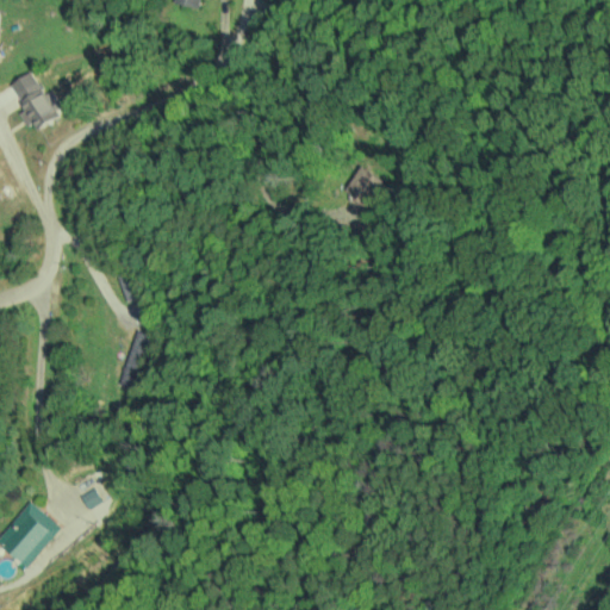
[(45,93),(32,70),(12,83),(29,111),(25,113),(36,130),(64,112),(50,91),(45,93)]
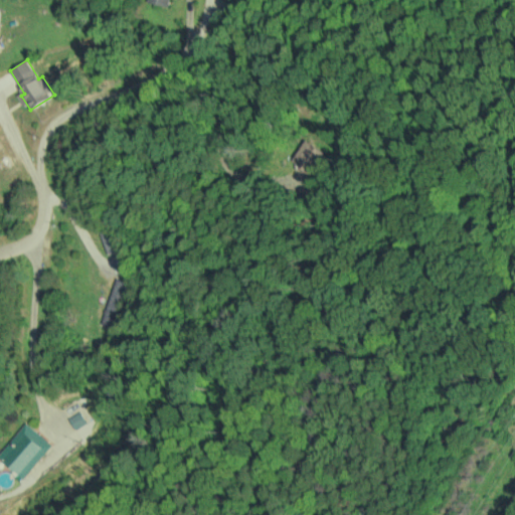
[(314,173),(326,150),(305,140),(293,162),(314,173)]
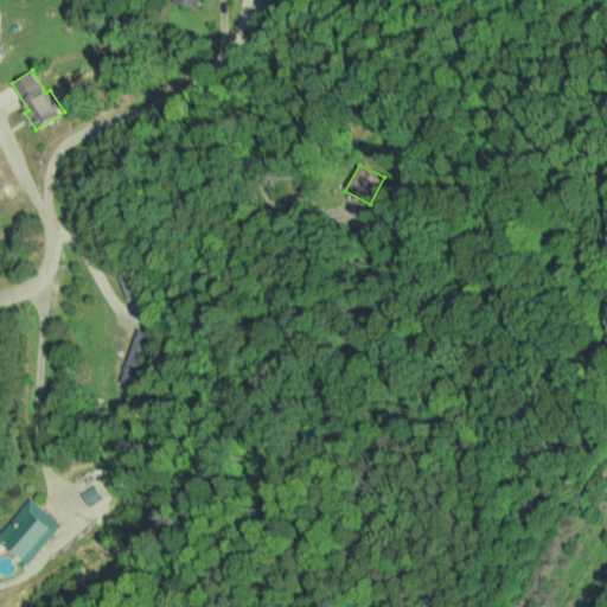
[(149,331),(136,327),(120,381),(133,384),(149,331)]
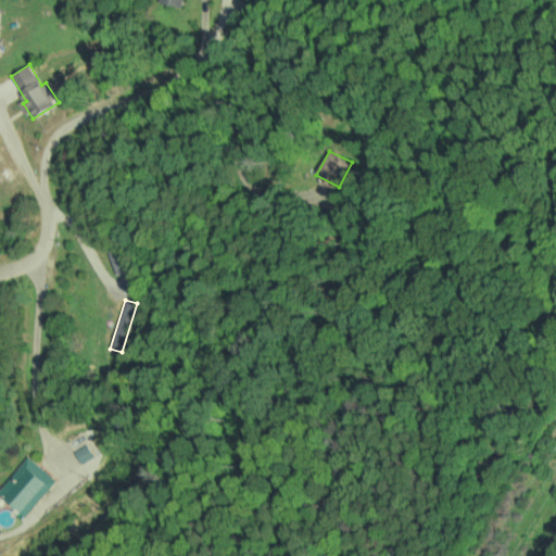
[(95,455),(87,443),(74,451),(81,463),(95,455)]
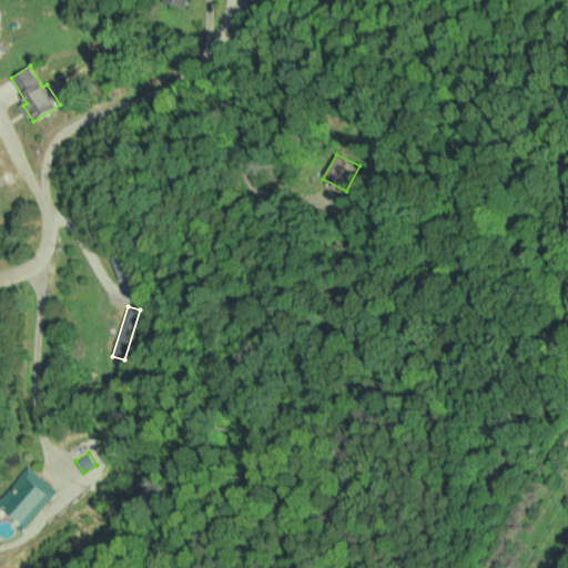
[(0,504),(27,527),(59,490),(30,466),(0,499),(0,504)]
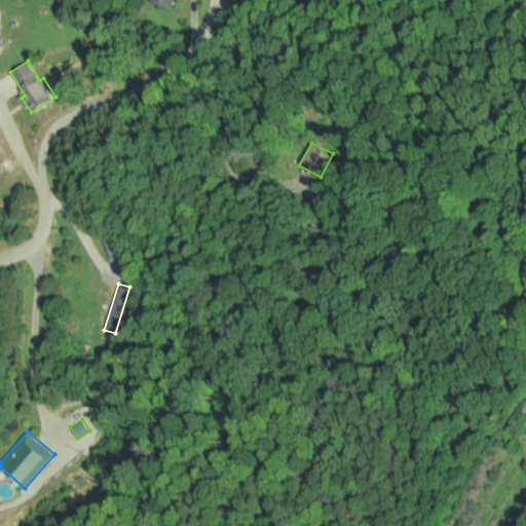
All buildings are outlined.
